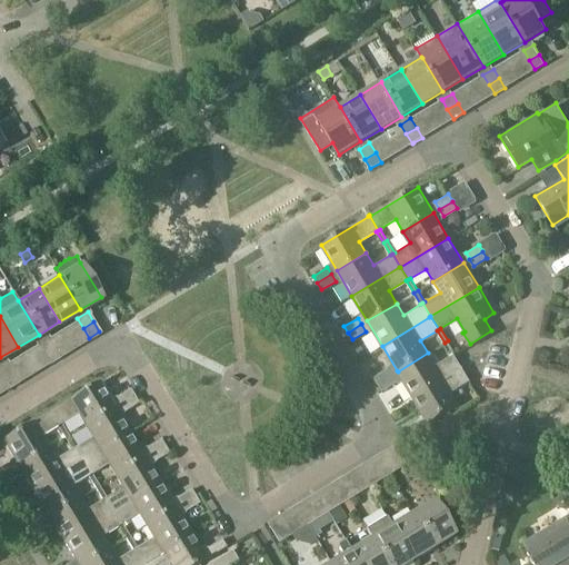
[(42,353),(52,346),(47,336),(37,343),(42,353)]
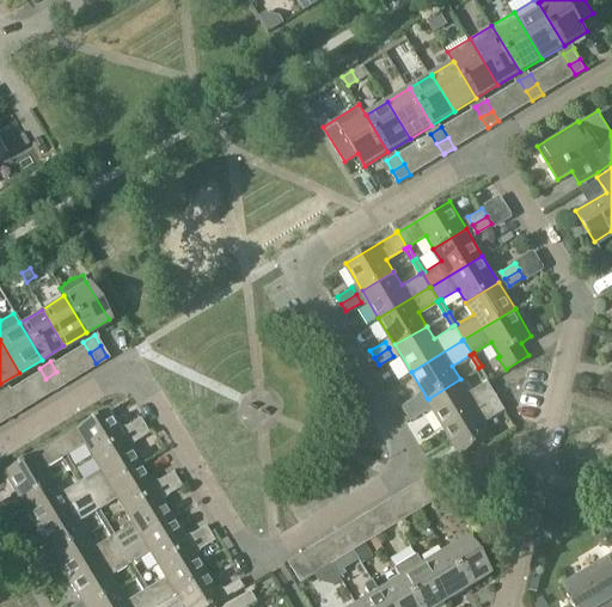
[(482,366),(478,368),(485,380),(488,379),(489,378),(482,366)]
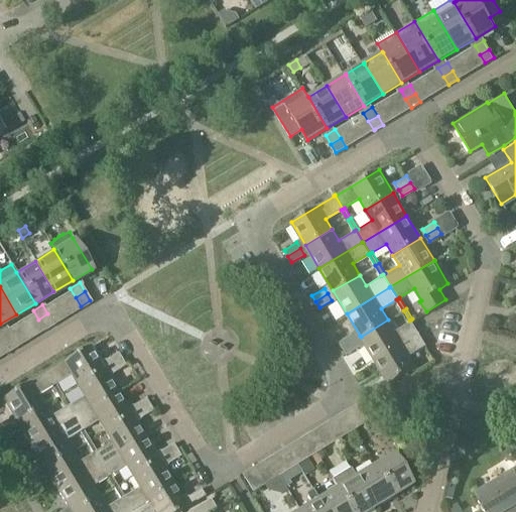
[(47,313),(38,320),(43,329),(53,323),(47,313)]
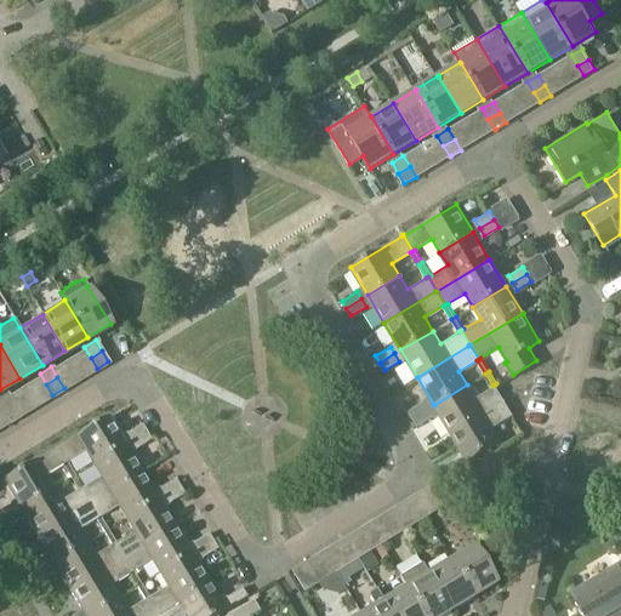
[(467,385),(434,405),(450,432),(450,433),(503,400),(503,399),(495,386),(495,385),(493,386),(482,393),(474,397),(467,386),(467,385)]
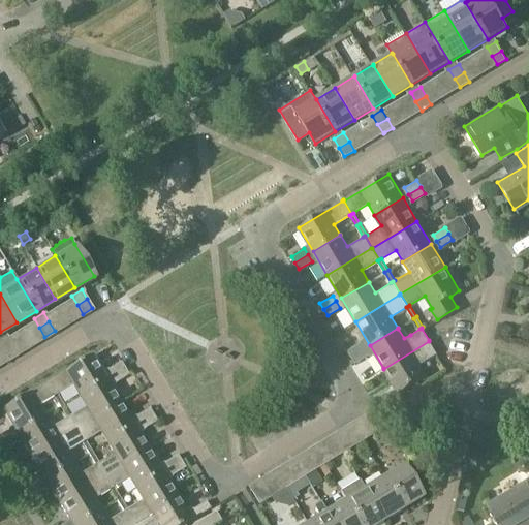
[(0,348),(1,350),(10,345),(5,336),(0,338),(0,348)]
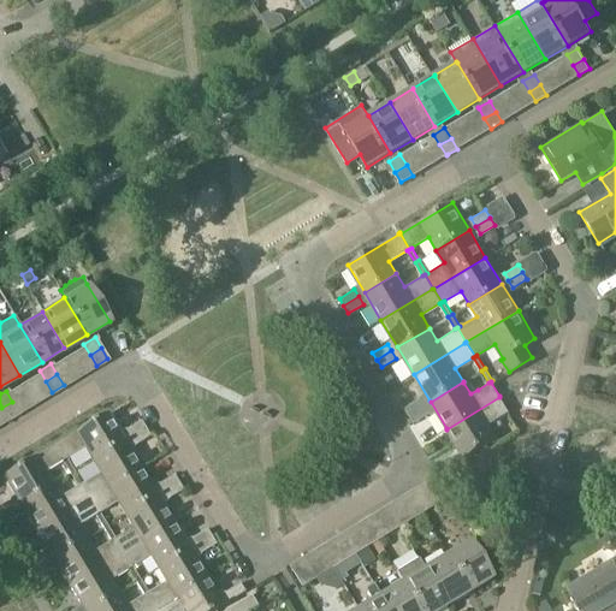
[(499,397),(446,429),(463,456),(496,437),(487,423),(508,410),(501,397),(499,397)]
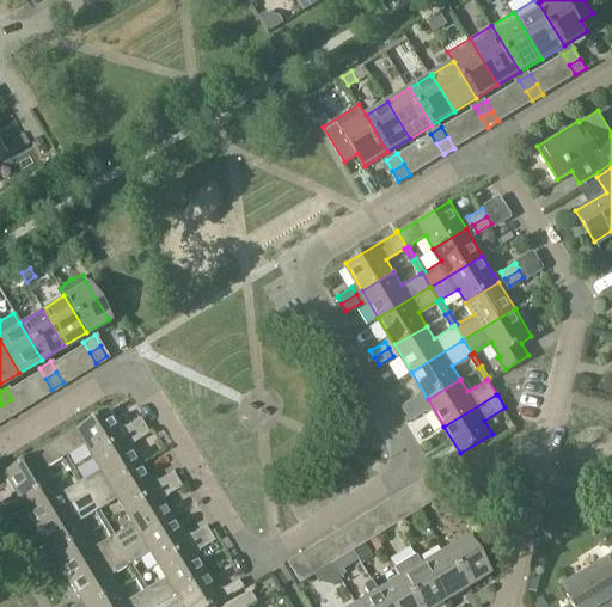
[(417,396),(403,404),(407,411),(422,403),(417,396)]
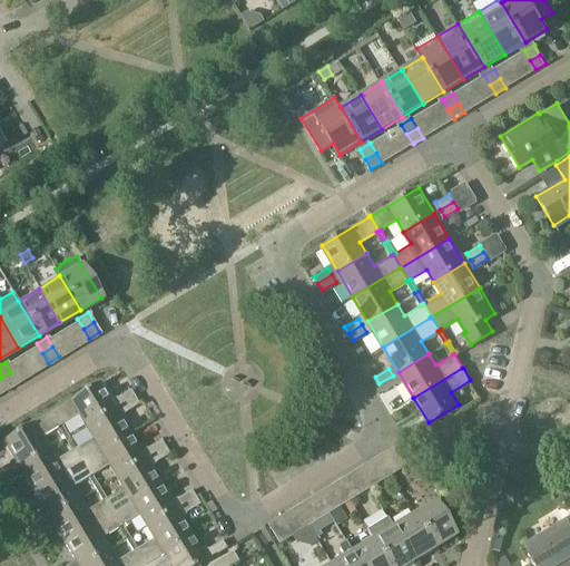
[(11,372),(1,378),(7,388),(17,382),(11,372)]
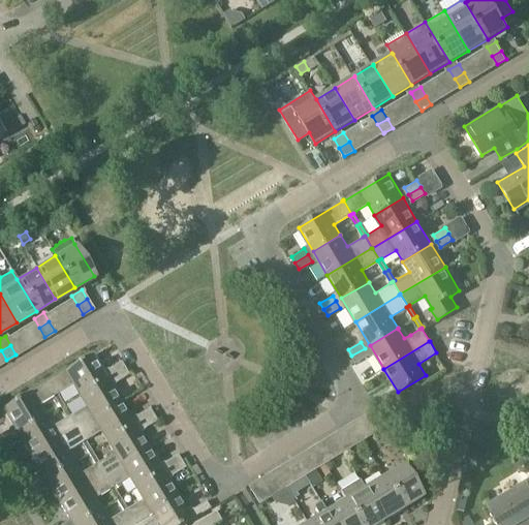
[(365,348),(351,356),(355,363),(368,354),(365,348)]
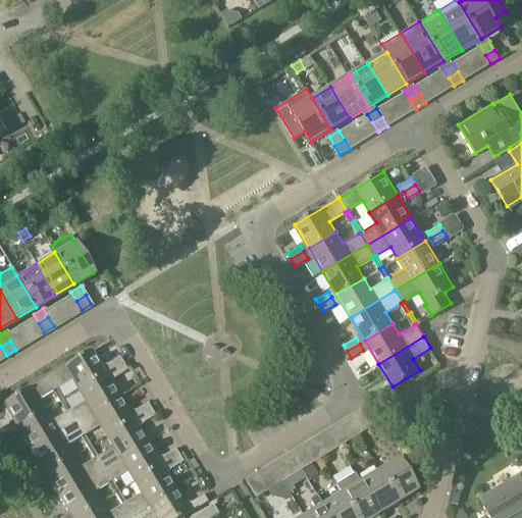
[(47,374),(46,374),(54,387),(70,377),(77,389),(105,371),(91,348),(88,350),(81,355),(48,374),(47,374)]
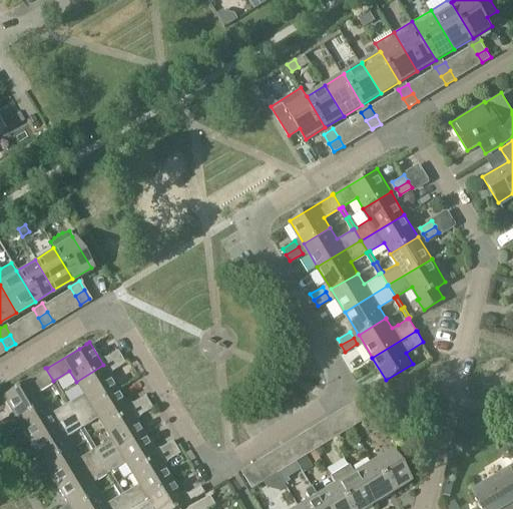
[(117,349),(105,356),(108,362),(109,362),(121,355),(117,349)]
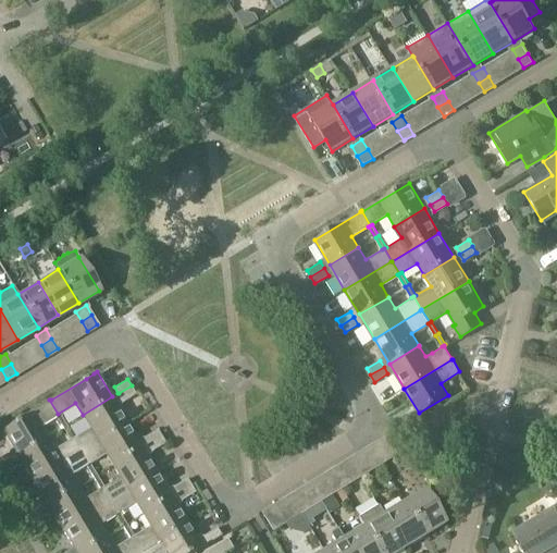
[(119,393),(118,393),(122,401),(135,392),(132,385),(119,393)]
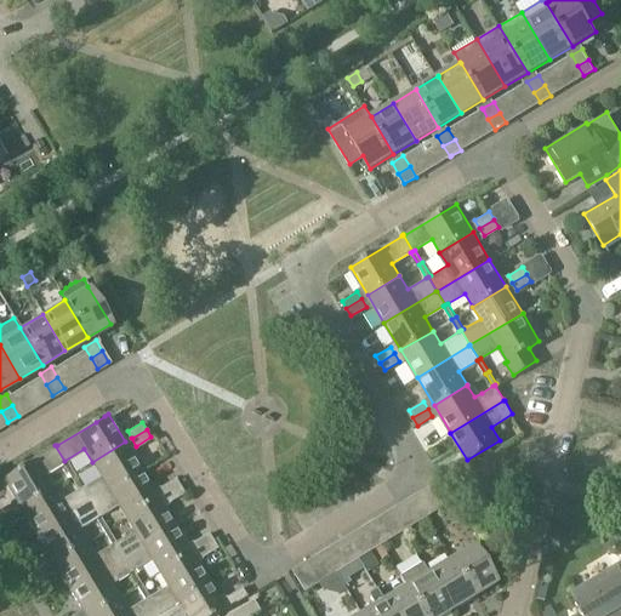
[(100,474),(80,486),(89,501),(142,469),(125,441),(92,462),(100,474)]
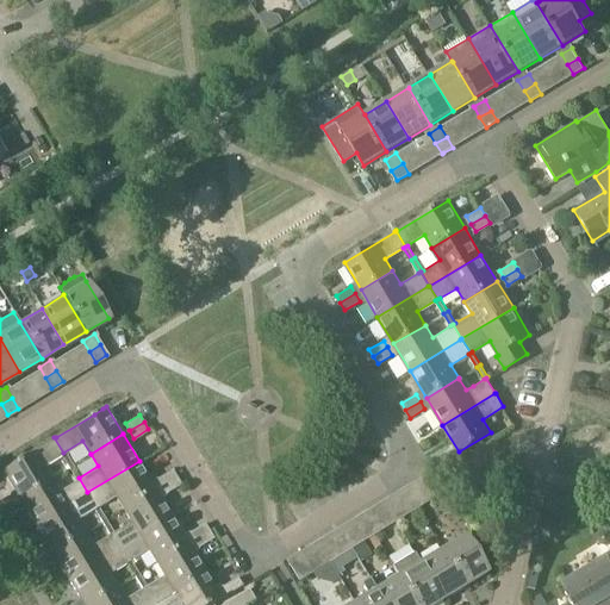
[(54,438),(4,469),(20,497),(53,478),(44,465),(63,453),(54,437),(54,438)]
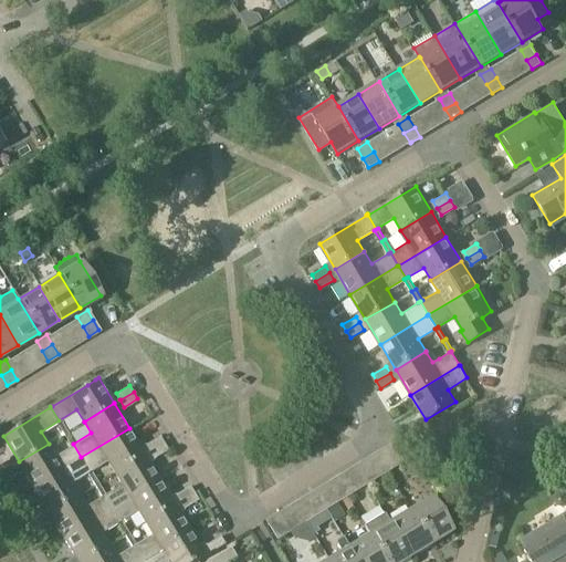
[(415,417),(402,425),(407,432),(419,424),(415,417)]
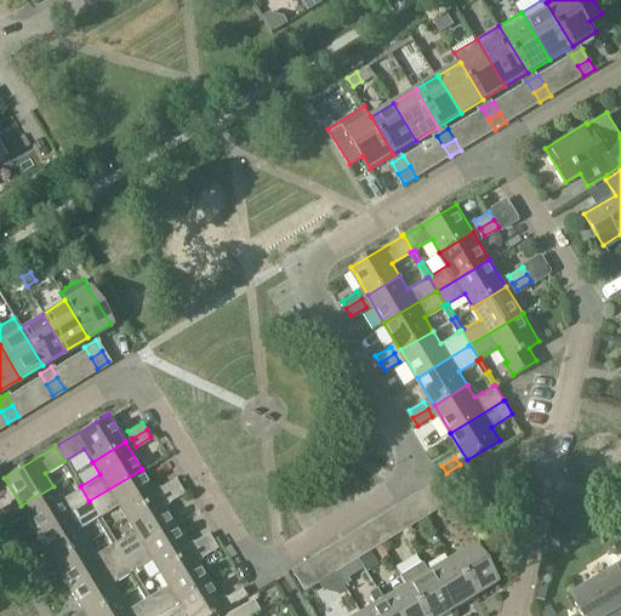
[(142,469),(89,501),(98,515),(118,503),(125,517),(158,496),(142,469)]
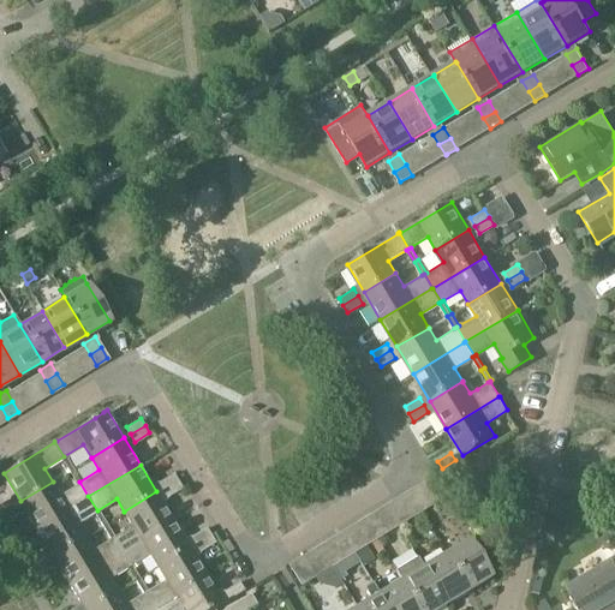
[(173,472),(159,480),(163,488),(178,479),(173,472)]
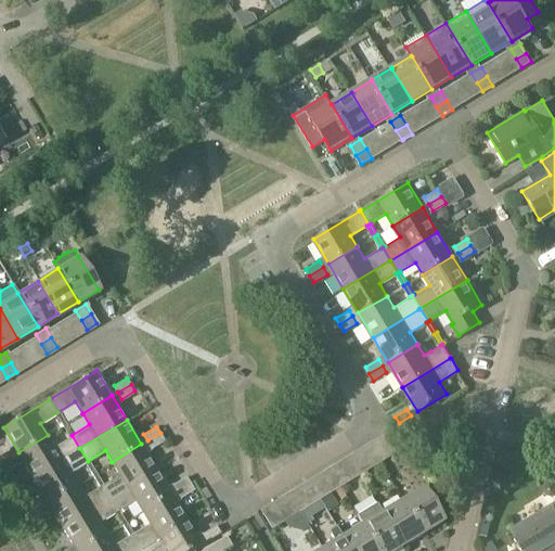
[(160,433),(147,440),(151,448),(165,439),(160,433)]
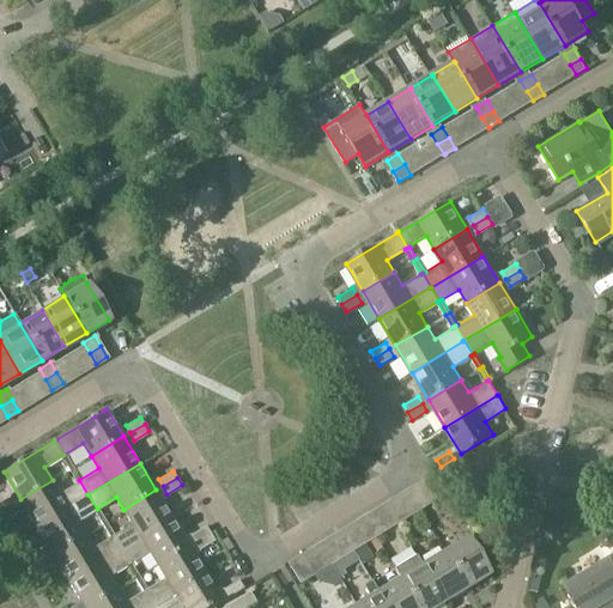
[(53,480),(20,499),(36,526),(87,494),(79,480),(60,492),(53,480)]
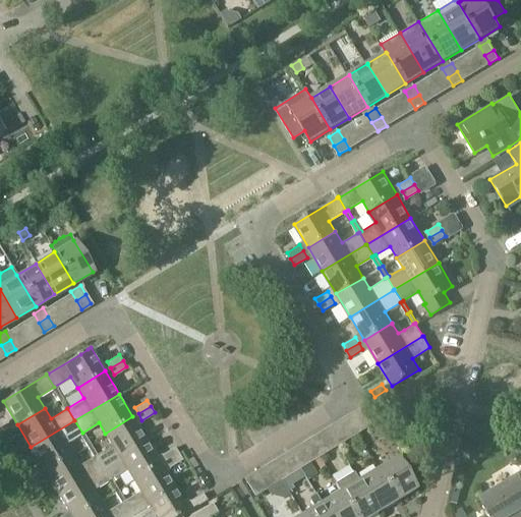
[(350,412),(341,417),(346,426),(355,420),(350,412)]
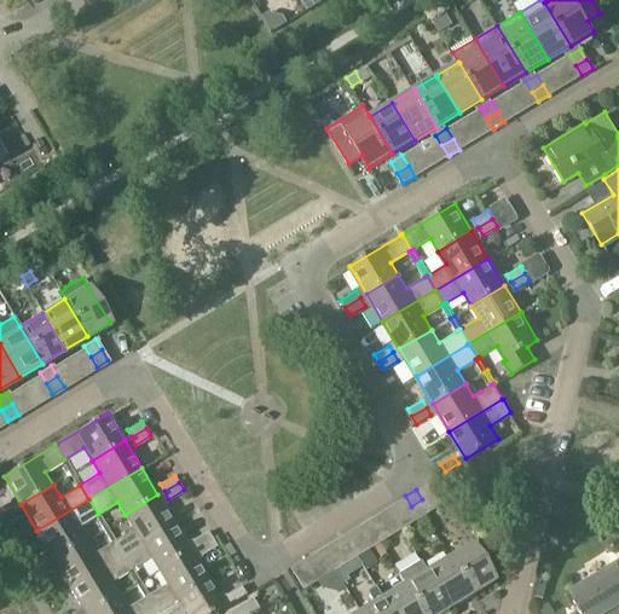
[(133,527),(113,539),(122,555),(175,522),(157,494),(125,515),(133,527)]
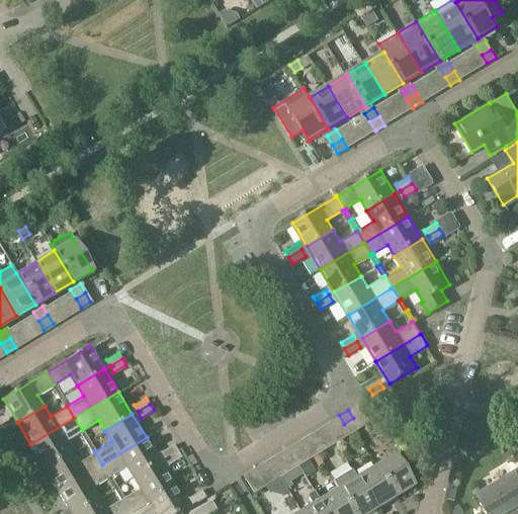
[(74,418),(30,444),(45,467),(72,451),(65,440),(82,430),(74,418)]
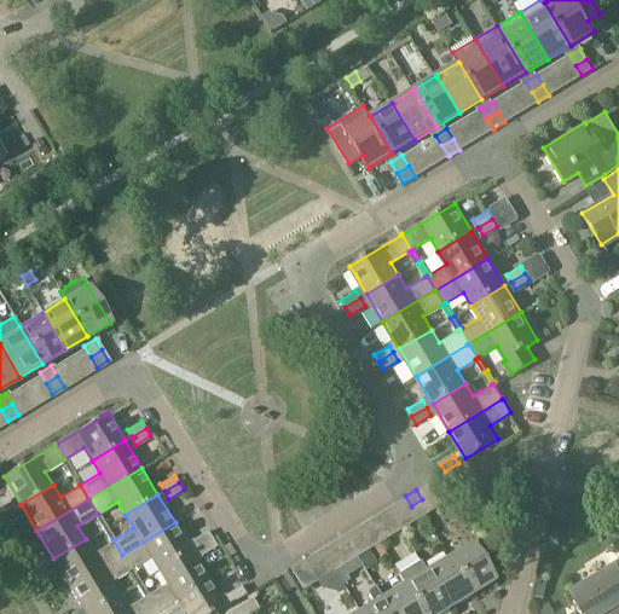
[(422,499),(411,507),(417,517),(429,510),(422,499)]
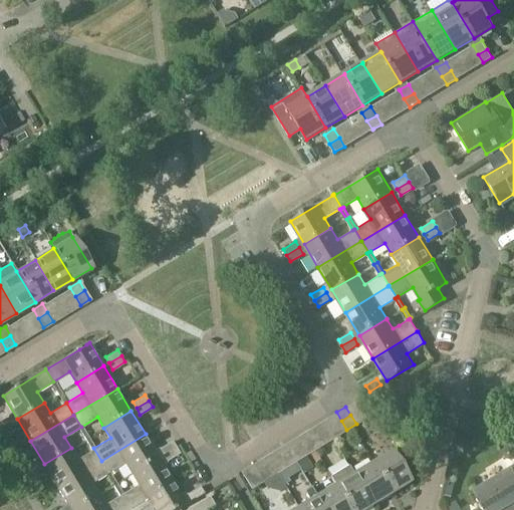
[(8,416),(0,420),(0,429),(12,422),(8,416)]
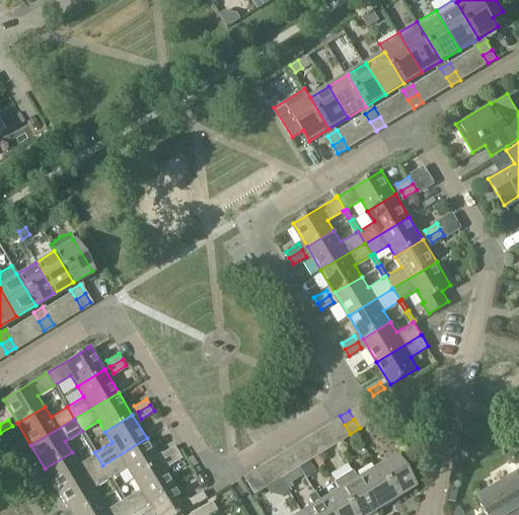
[(12,426),(0,433),(0,435),(3,440),(15,432),(12,426)]
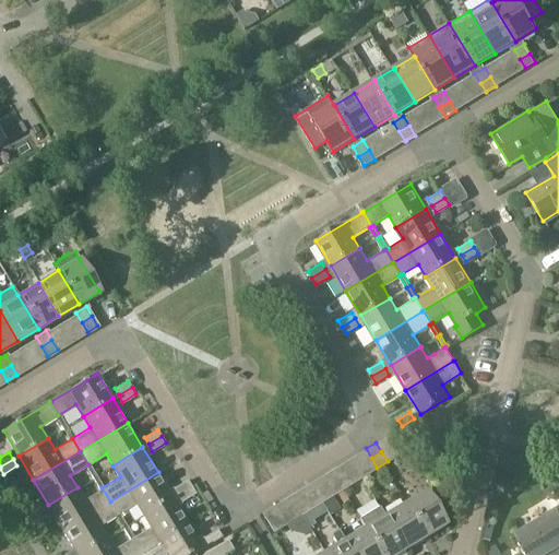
[(335,467),(325,473),(331,482),(342,475),(335,467)]
